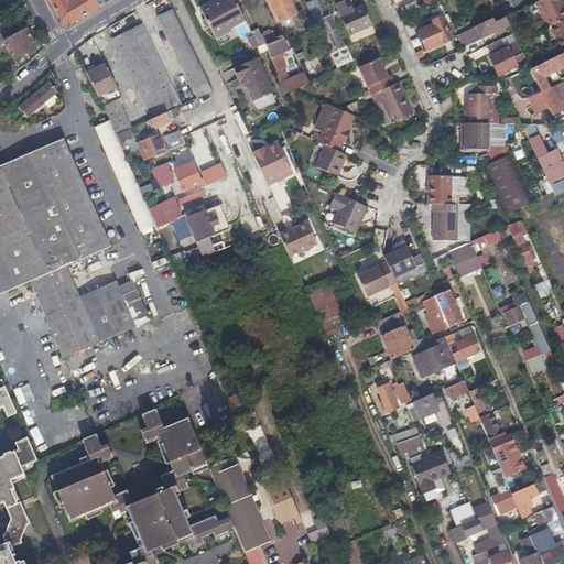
[(51,0),(62,22),(69,24),(100,7),(97,0),(51,0)]
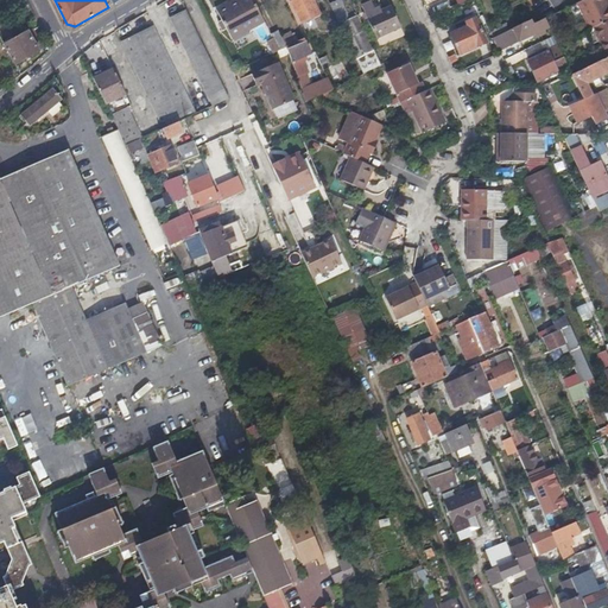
[(252,0),(230,0),(232,0),(215,8),(229,37),(263,20),(252,0)]
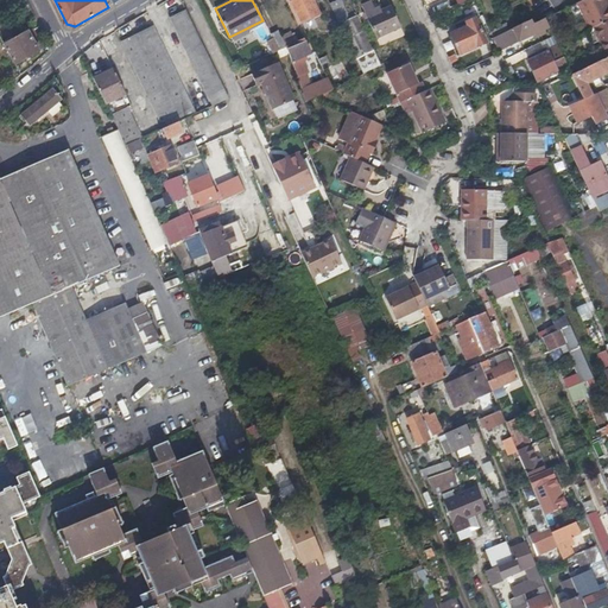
[(317,14),(312,4),(310,0),(289,0),(301,24),(317,14)]
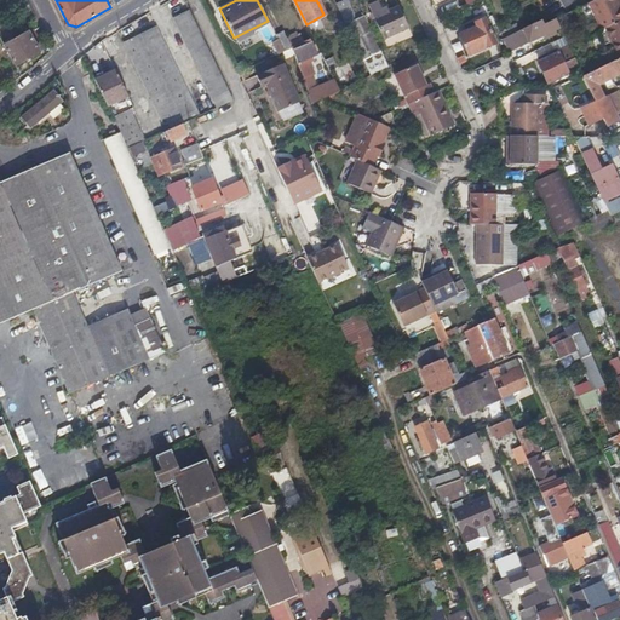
[(344,22),(355,18),(348,0),(342,0),(336,3),(344,22)]
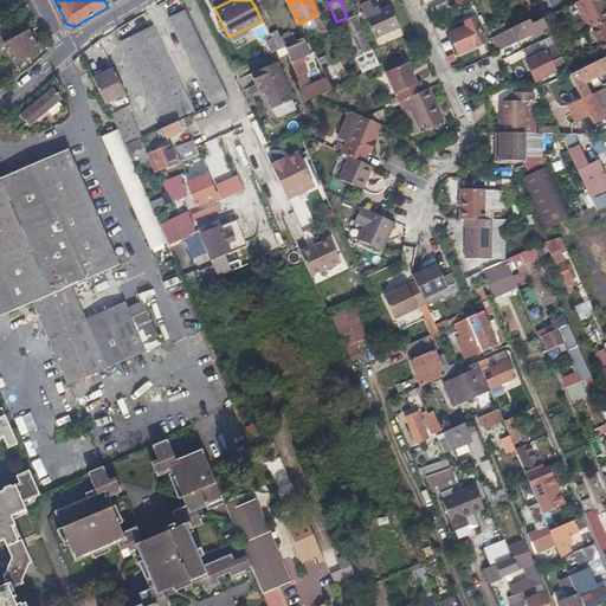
[(581,0),(573,5),(585,31),(605,20),(605,13),(603,6),(599,0),(581,0)]
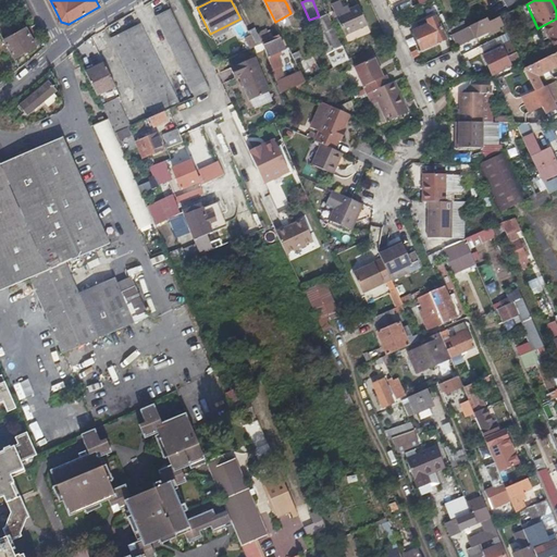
[(335,14),(339,24),(345,34),(367,24),(358,4),(348,9),(344,10),(343,8),(339,1),(331,4),(335,14)]
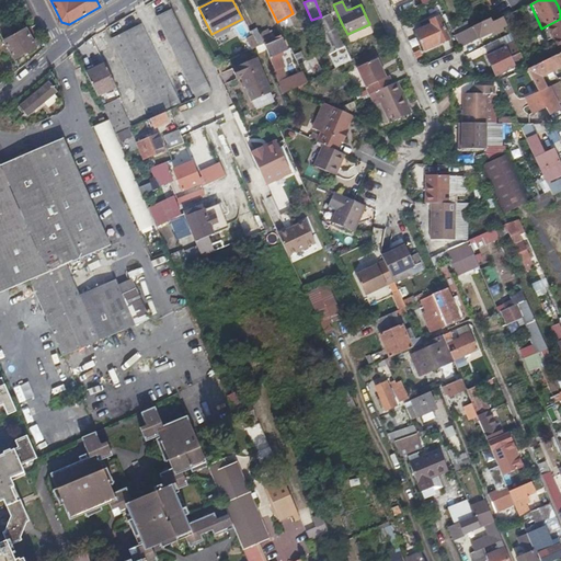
[(213,90),(192,49),(172,9),(157,16),(197,98),(213,90)]
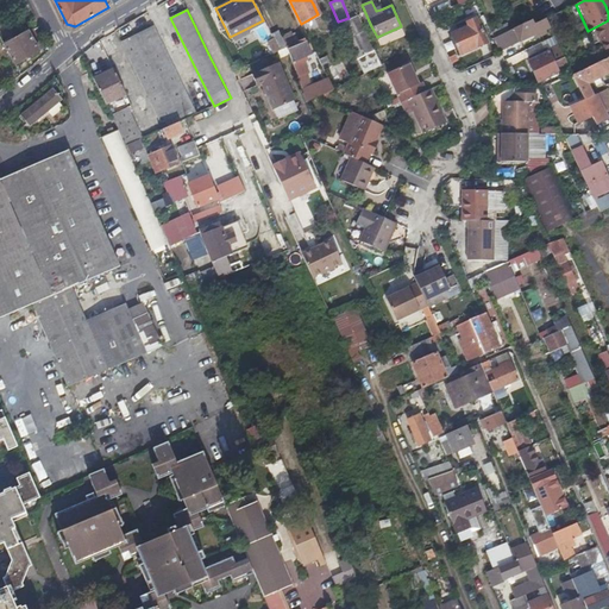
[(359,16),(341,22),(360,74),(378,68),(359,16)]
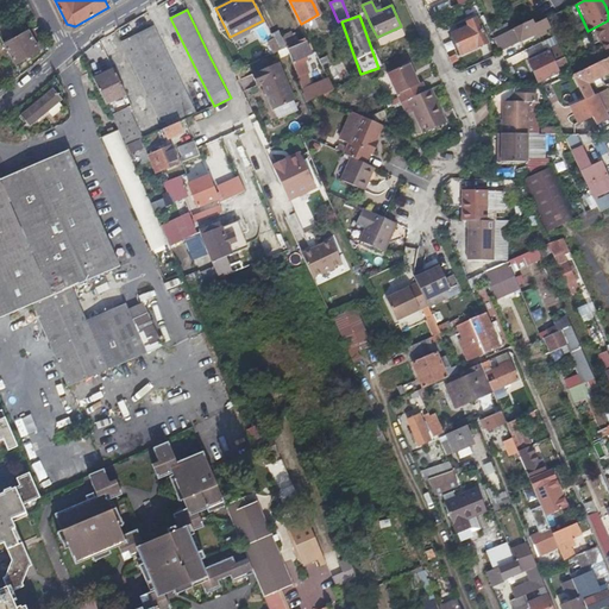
[(466,22),(468,23),(469,24),(452,32),(463,52),(488,41),(477,17),(466,22)]
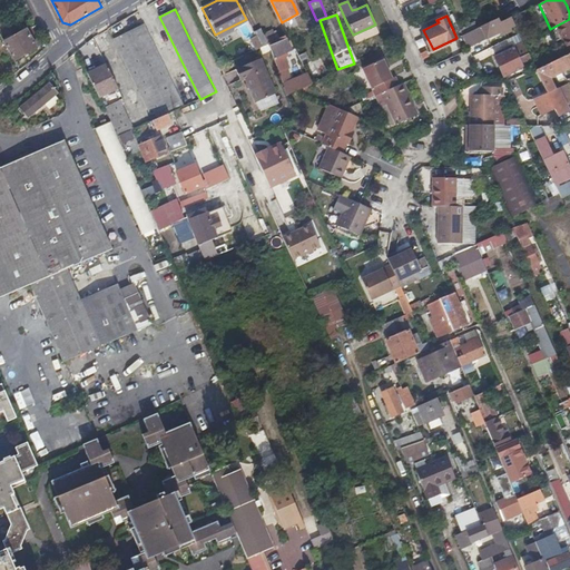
[(501,22),(500,20),(499,19),(481,27),(487,39),(516,26),(511,17),(501,22)]
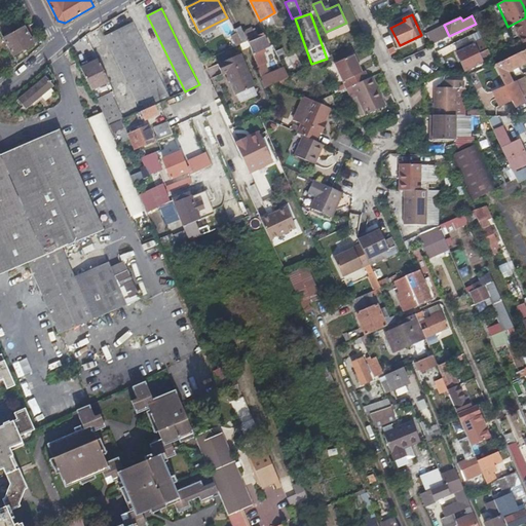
[(525,17),(508,27),(513,37),(518,35),(524,46),(525,44),(525,17)]
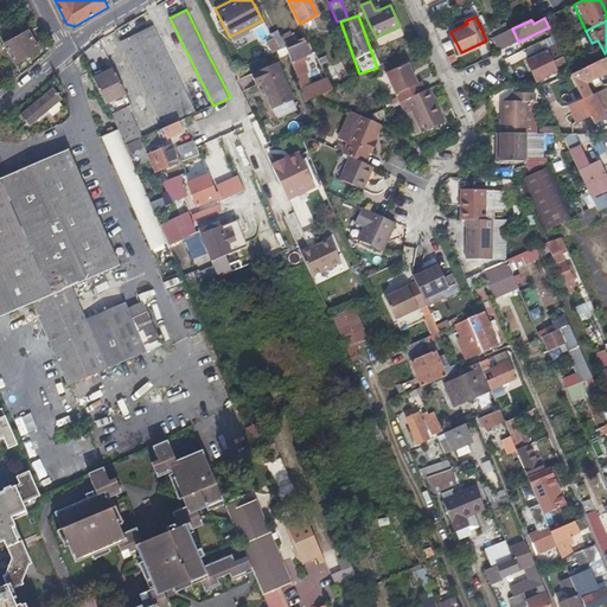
[(314,25),(318,32),(321,39),(328,37),(320,21),(314,25)]
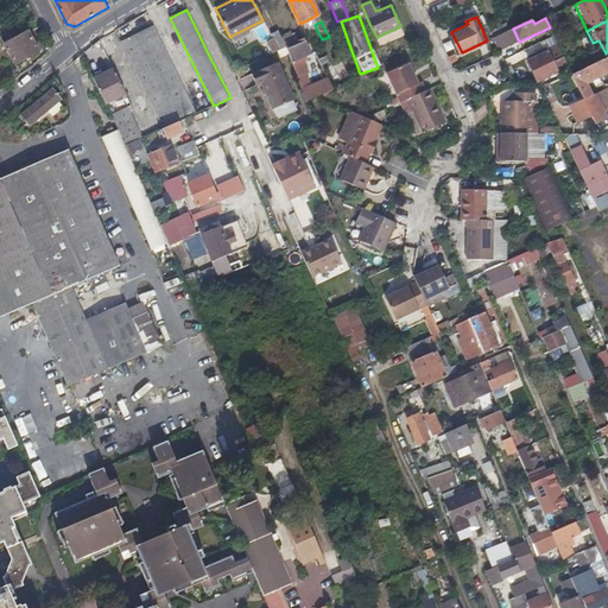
[(494,37),(502,33),(510,30),(507,24),(492,31),(494,37)]
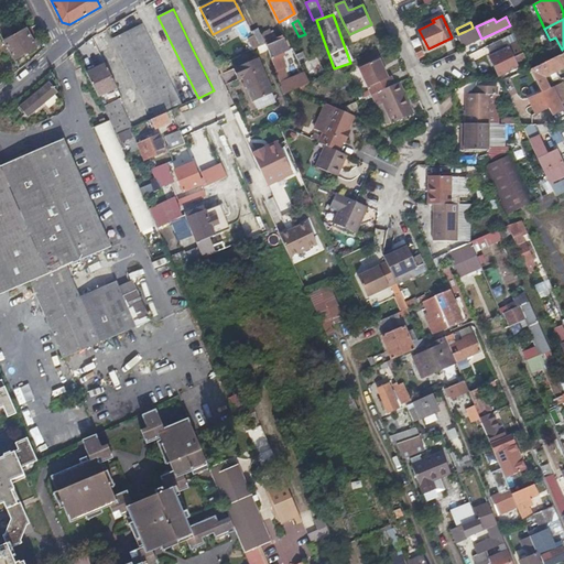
[(152,120),(166,114),(182,106),(141,24),(112,39),(152,120)]
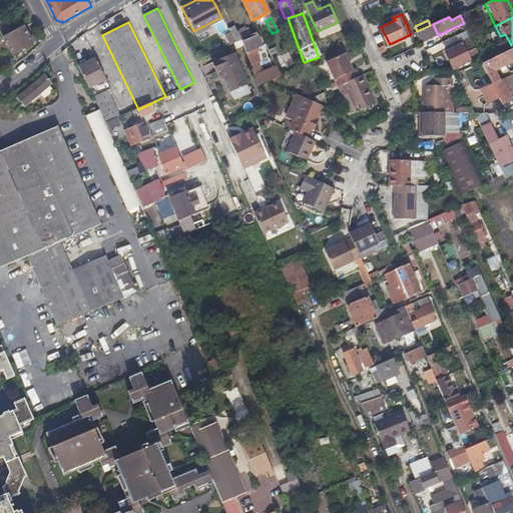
[(6,37),(14,53),(34,43),(25,27),(6,37)]
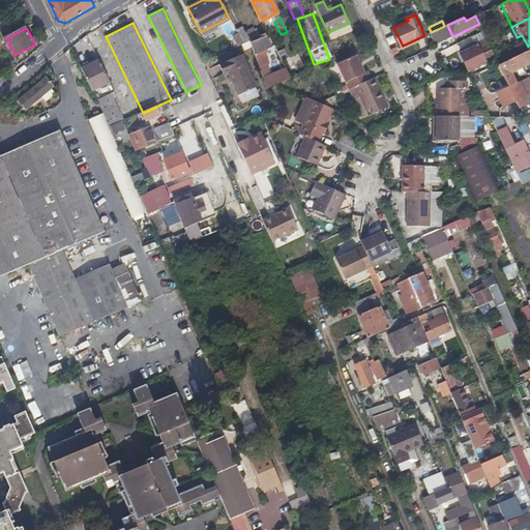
[(237,48),(249,41),(242,28),(231,34),(237,48)]
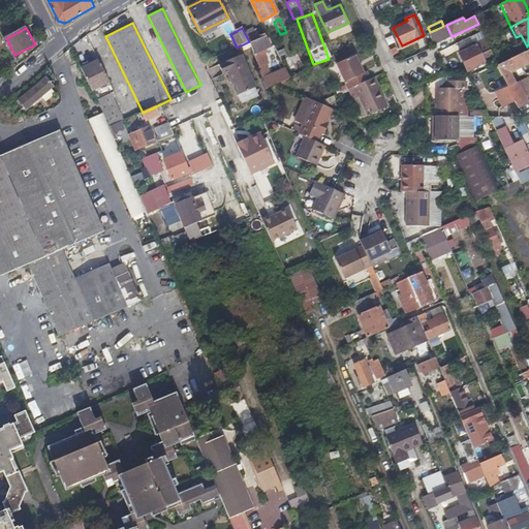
[(249,39),(252,47),(255,54),(271,45),(263,32),(249,39)]
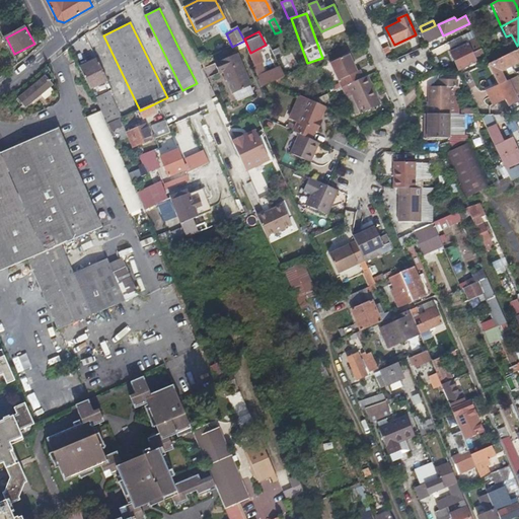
[(466,67),(466,68),(467,70),(470,68),(469,65),(482,60),(482,58),(485,57),(476,40),(451,52),(459,70),(466,67)]
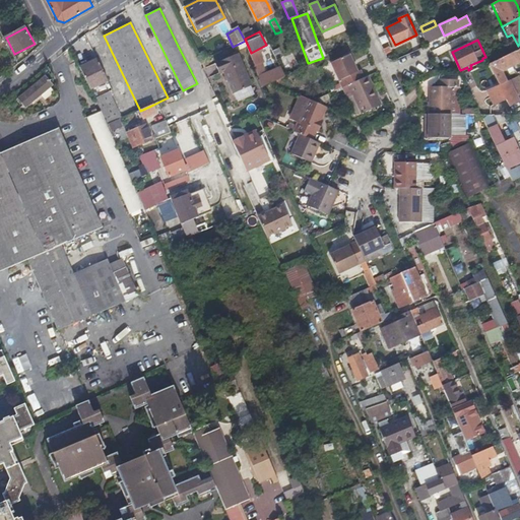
[(499,84),(506,82),(500,70),(519,60),(519,49),(490,64),(499,84)]
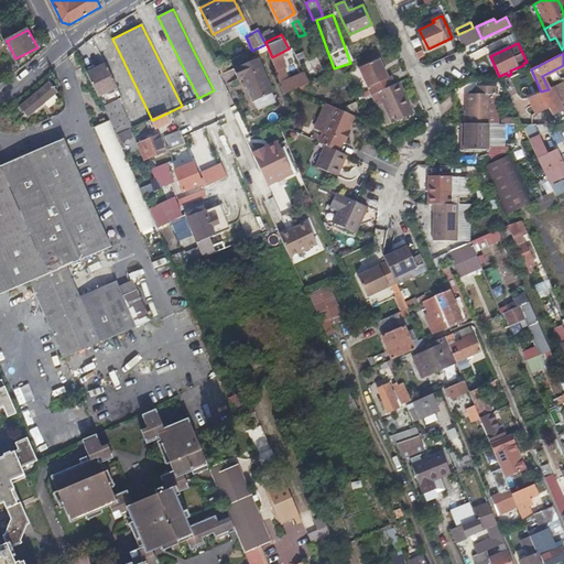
[(237,78),(239,77),(242,76),(252,100),(271,91),(257,57),(232,67),(237,78)]
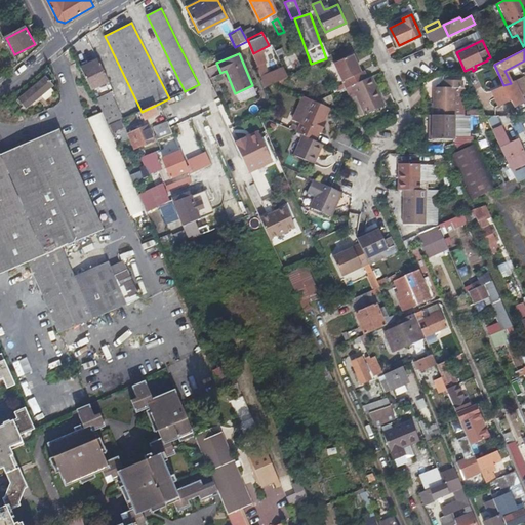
[(351,85),(367,77),(363,71),(361,72),(353,53),(333,63),(346,87),(351,85)]
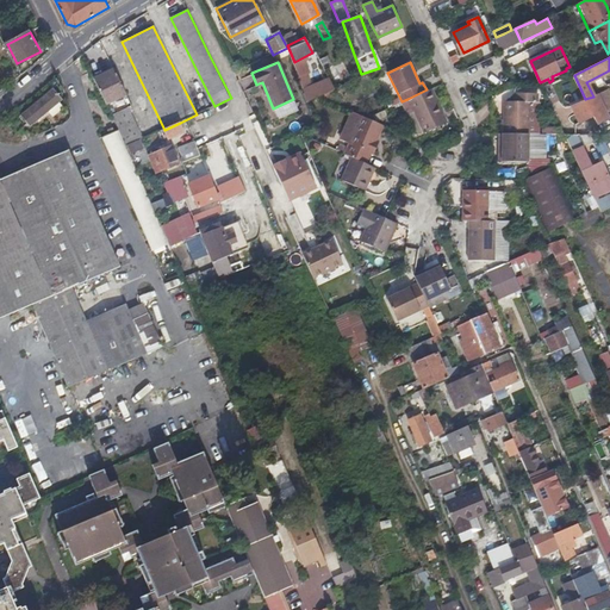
[(330,89),(324,78),(318,66),(312,69),(318,81),(303,88),(307,101),(330,89)]
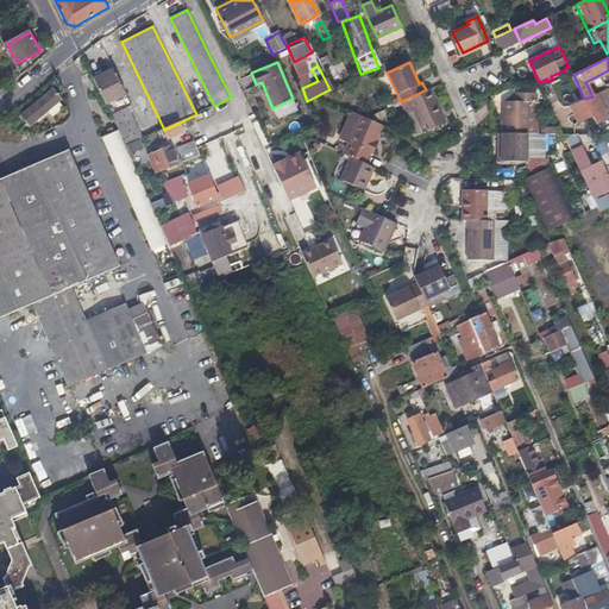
[(107,104),(117,99),(126,94),(114,69),(94,79),(107,104)]
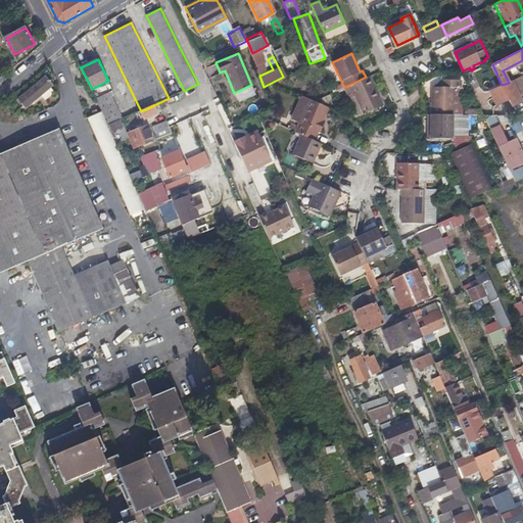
[(35,86),(39,94),(54,80),(49,74),(35,86)]
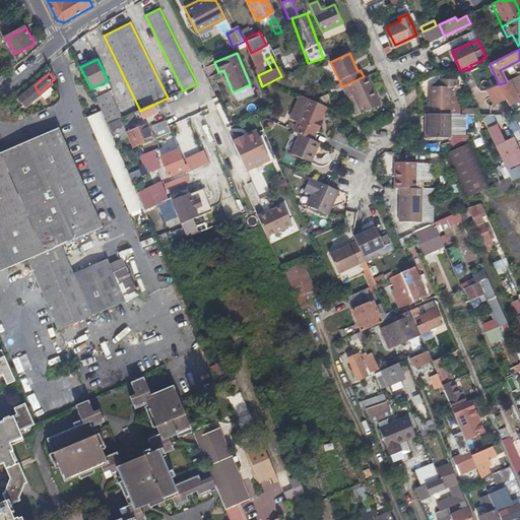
[(368,75),(364,76),(347,84),(362,113),(381,104),(368,75)]
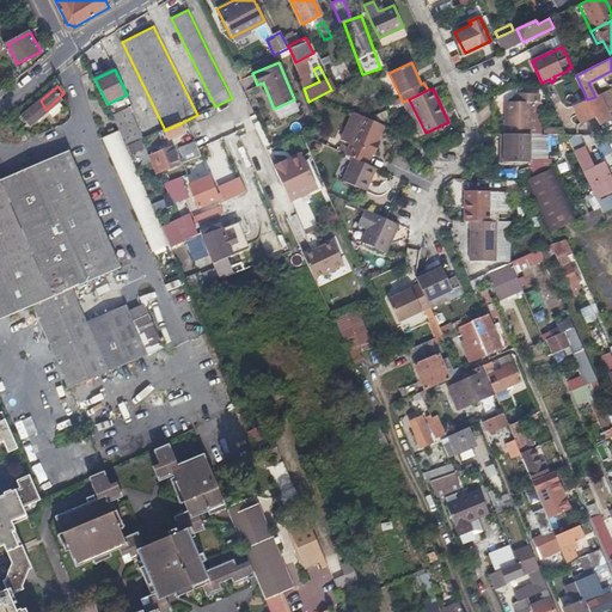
[(611,96),(609,90),(595,97),(587,99),(597,118),(600,127),(611,121),(607,114),(611,110),(611,96)]
